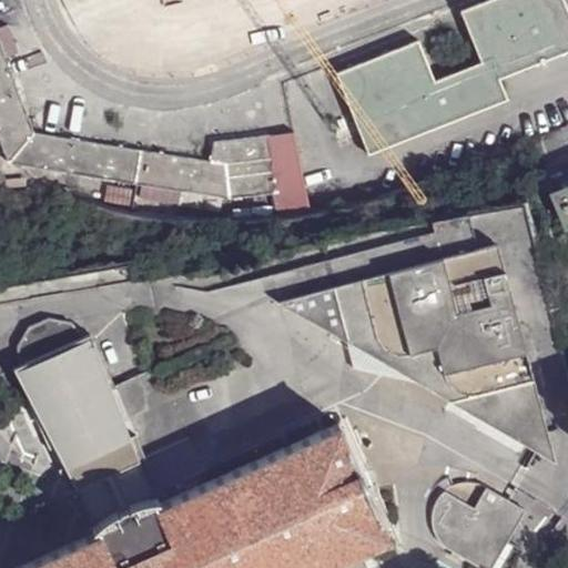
[(297,0),(283,0),(233,19),(244,48),(307,23),(297,0)]
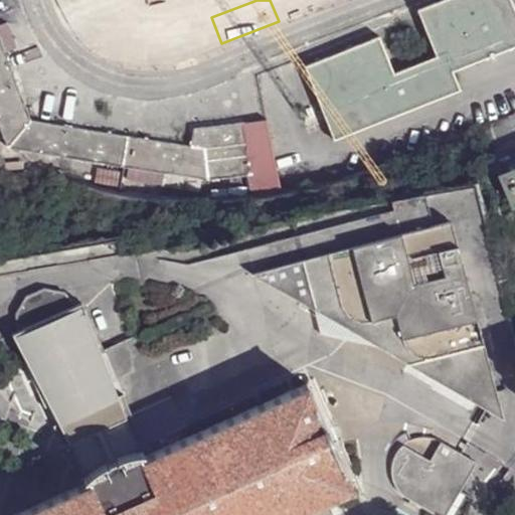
[(379,37),(305,66),(334,142),(439,100),(436,91),(458,81),(455,72),(514,47),(514,9),(512,3),(502,7),(499,0),(445,0),(418,11),(437,57),(394,73),(379,37)]
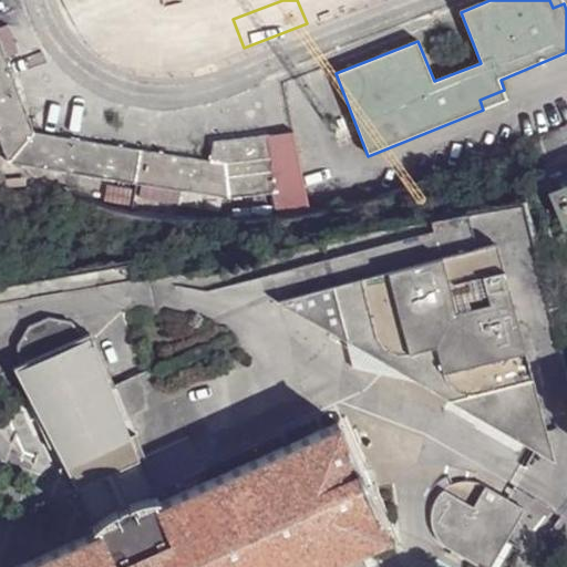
[(0,52),(0,142),(9,165),(131,182),(176,191),(222,195),(272,189),(268,135),(210,145),(210,162),(32,134),(0,52)]
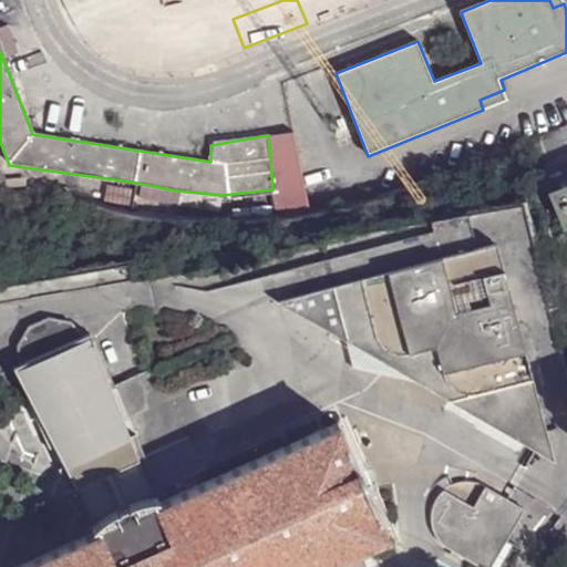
[(504,90),(480,100),(483,110),(508,100),(504,90)]
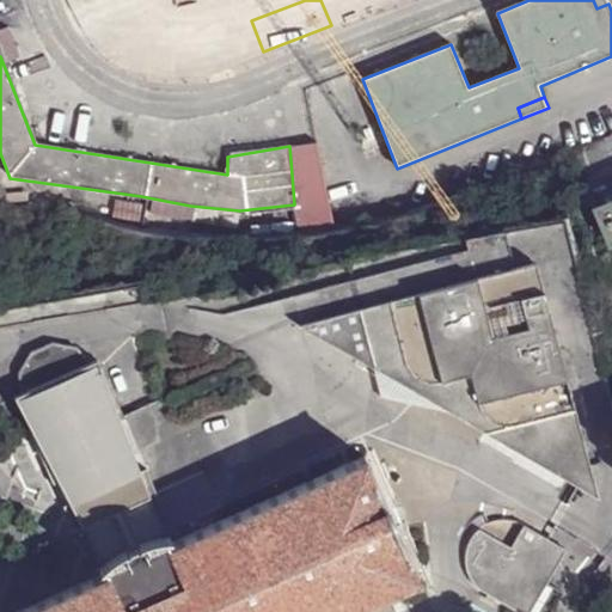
[(141,216),(144,204),(116,200),(114,212),(141,216)]
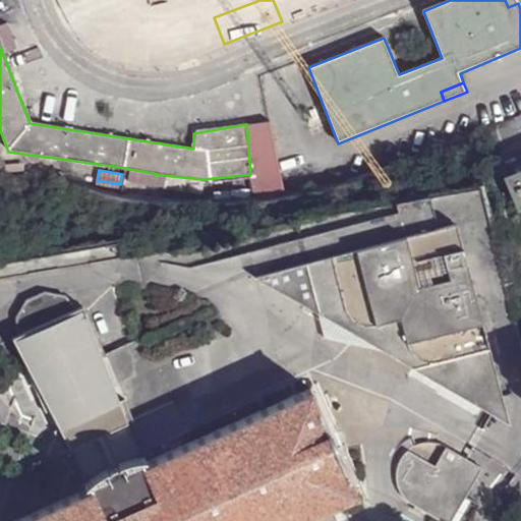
[(520,171),(519,173),(511,176),(520,200),(520,171)]
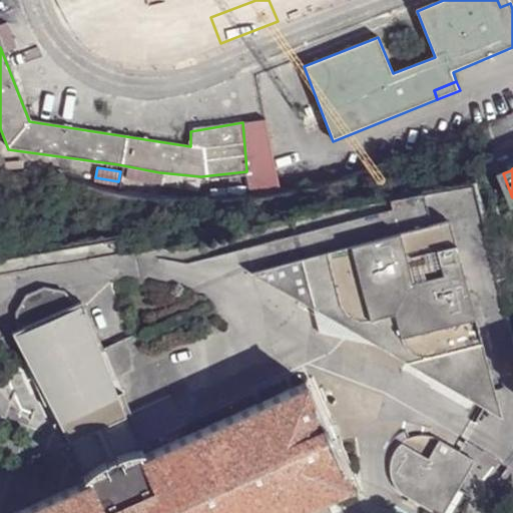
[(402,233),(263,269),(467,392),(494,385),(458,240),(441,245),(433,216),(400,224),(402,233)]
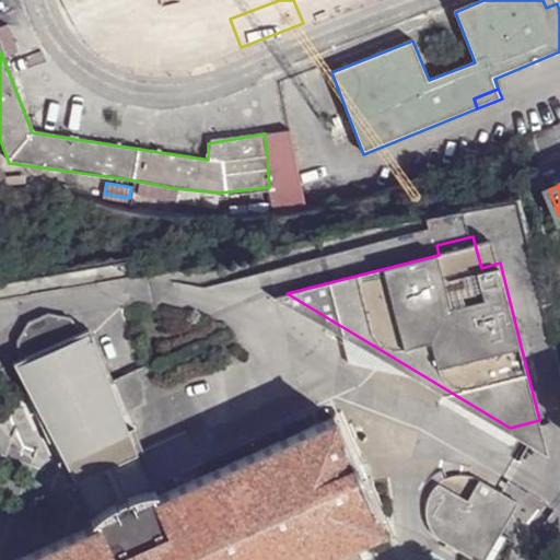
[(58,461),(72,482),(76,481),(140,453),(130,429),(90,328),(85,330),(71,316),(49,311),(28,319),(18,338),(20,360),(14,362),(30,393),(54,439),(50,441),(60,459),(58,461)]
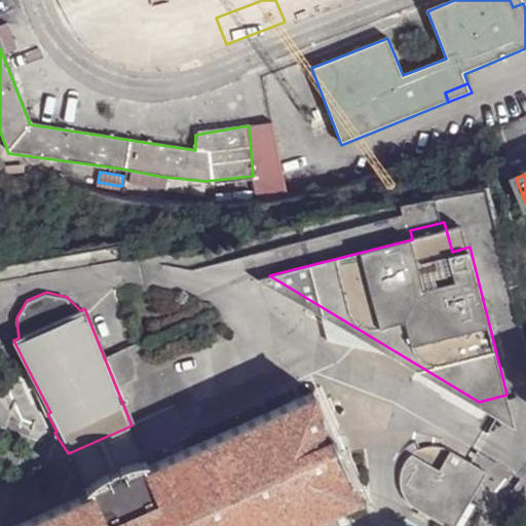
[(28,369),(27,370),(46,414),(47,414),(50,412),(28,369)]
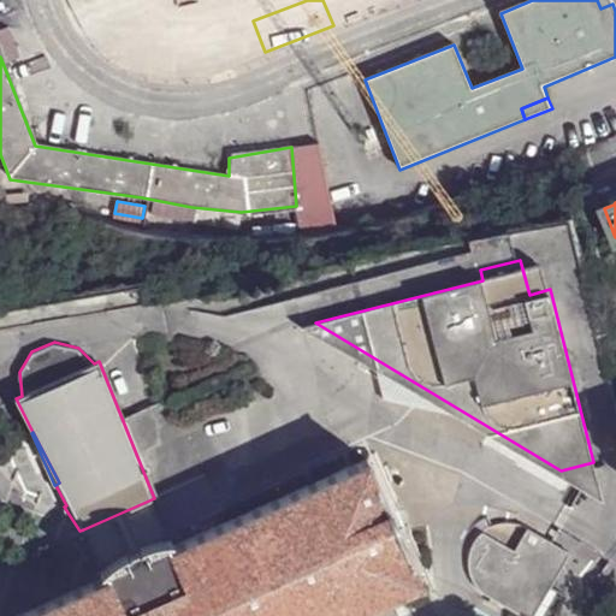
[(347,615),(424,581),(367,457),(173,544),(171,539),(166,539),(154,542),(142,545),(130,550),(117,557),(108,564),(102,569),(105,575),(13,615),(347,615)]
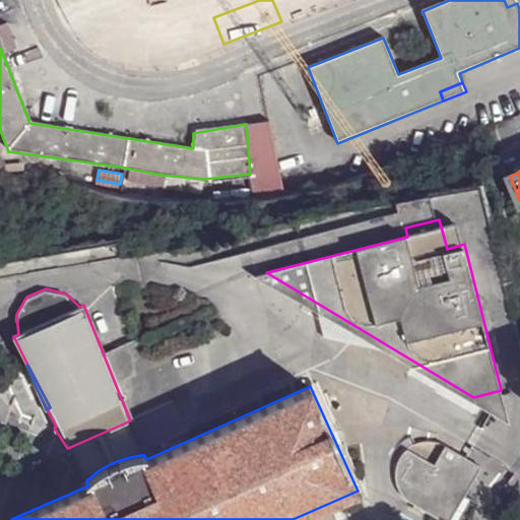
[(501,390),(473,397),(509,418),(501,390)]
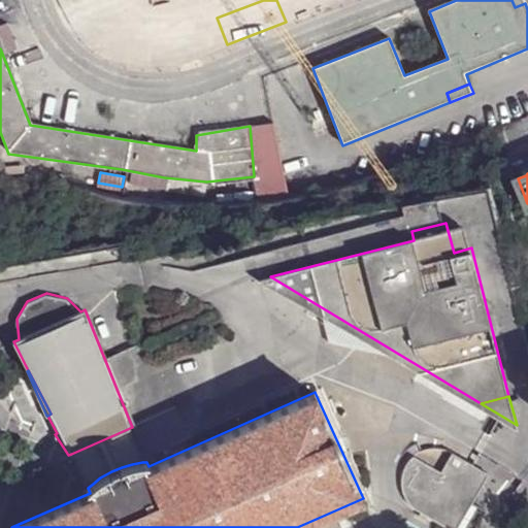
[(128,401),(123,404),(132,427),(137,424),(128,401)]
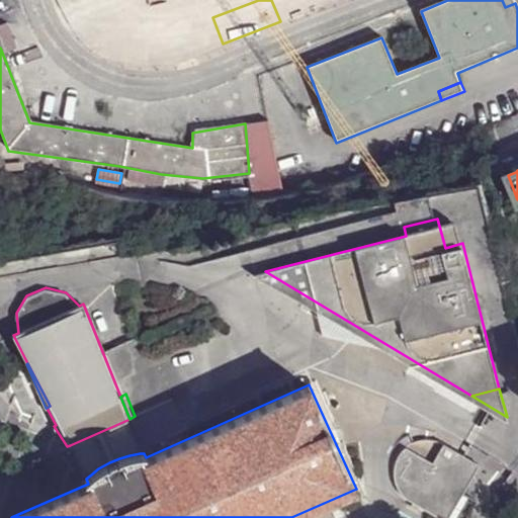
[(70,445),(86,479),(91,475),(98,468),(109,462),(119,458),(130,455),(140,453),(144,453),(130,419),(70,445)]
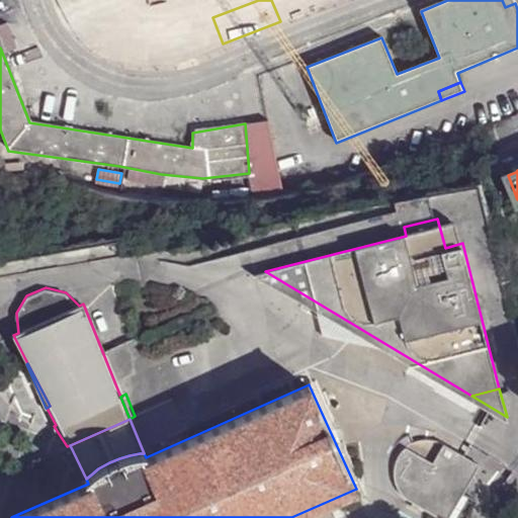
[(407,448),(400,460),(399,462),(398,470),(398,476),(399,482),(400,487),(402,492),(405,497),(409,501),(415,506),(435,517),(468,517),(479,502),(463,494),(449,486),(465,456),(444,444),(433,463),(407,448)]
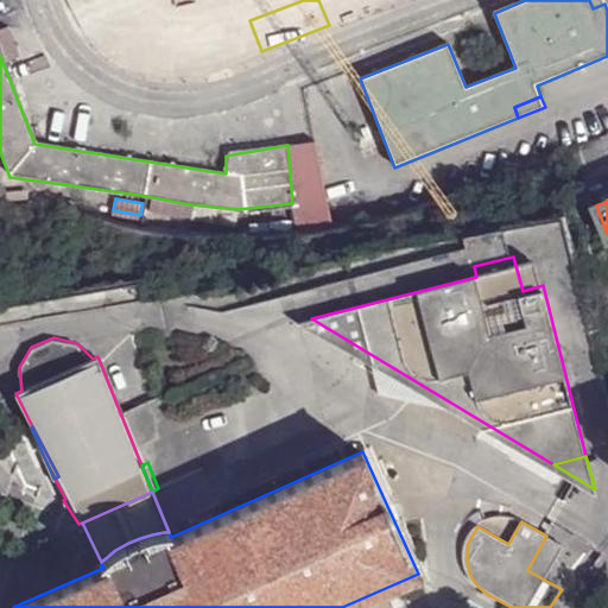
[(546,536),(527,570),(544,580),(564,546),(546,536)]
